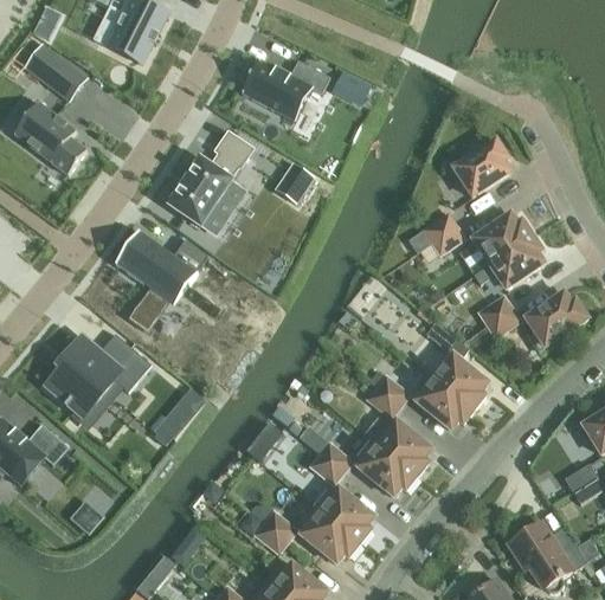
[(111,0),(92,38),(109,46),(142,63),(153,43),(154,44),(155,43),(153,42),(156,33),(159,34),(160,33),(158,32),(159,28),(168,12),(146,0),(111,0)]
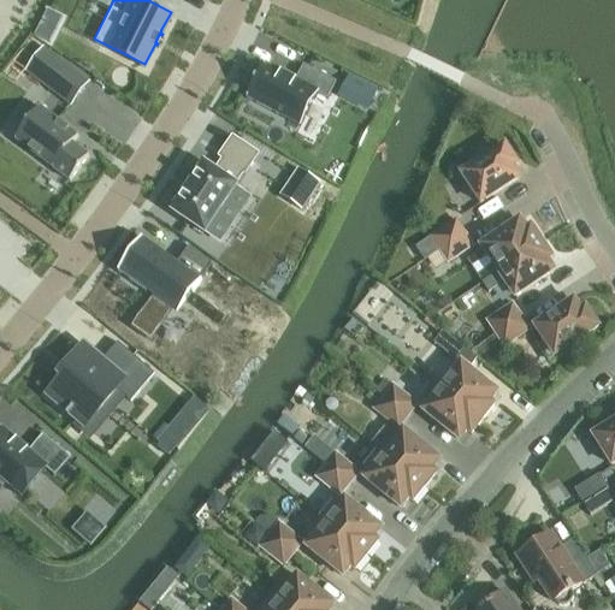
[(42,43),(24,66),(71,102),(88,78),(42,43)]
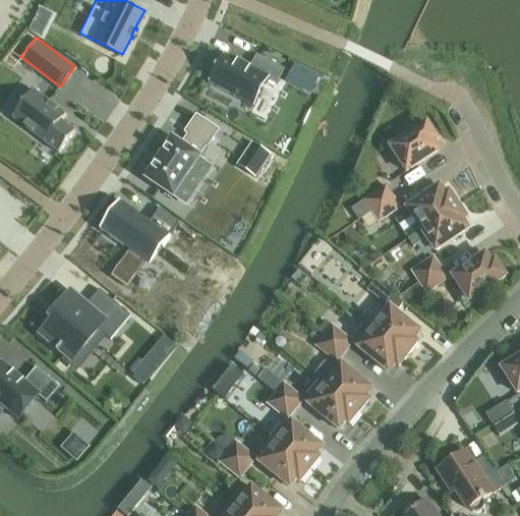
[(223,50),(208,79),(253,104),(268,76),(276,80),(284,66),(256,51),(249,64),(223,50)]
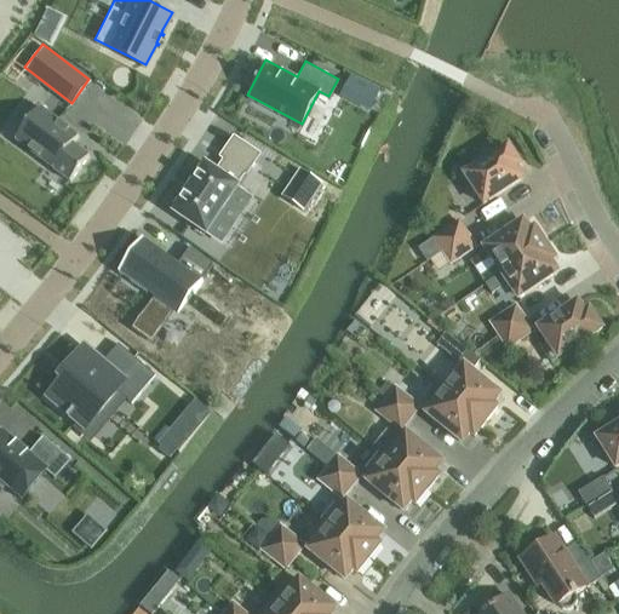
[(367,80),(357,102),(368,108),(379,86),(367,80)]
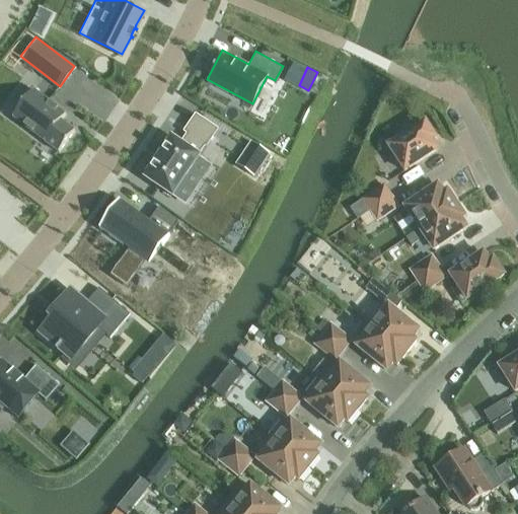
[(32,87),(11,115),(58,149),(74,128),(60,118),(65,112),(32,87)]
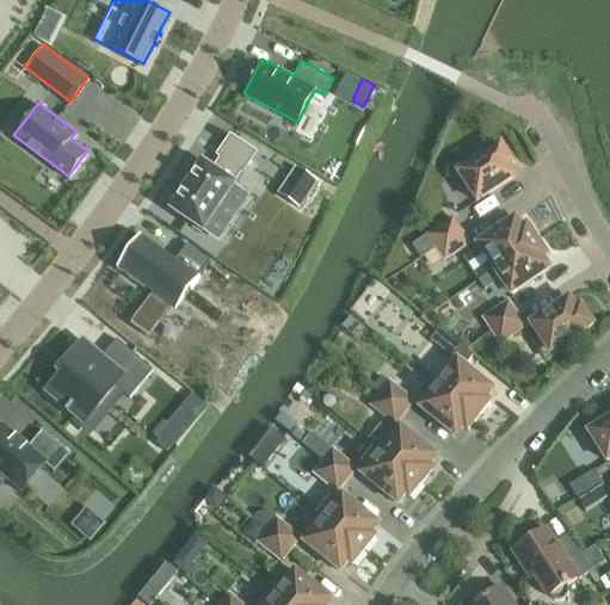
[(182,187),(170,205),(202,228),(234,180),(232,179),(240,167),(242,168),(256,149),(229,131),(216,152),(220,154),(213,166),(201,159),(190,176),(189,176),(180,187),(182,187)]
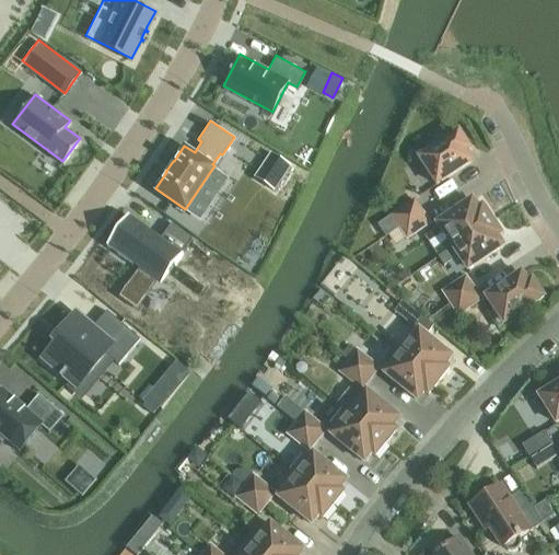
[(470,146),(458,129),(434,145),(432,141),(420,149),(421,152),(418,154),(435,182),(470,159),(467,153),(468,152),(466,149),(470,146)]
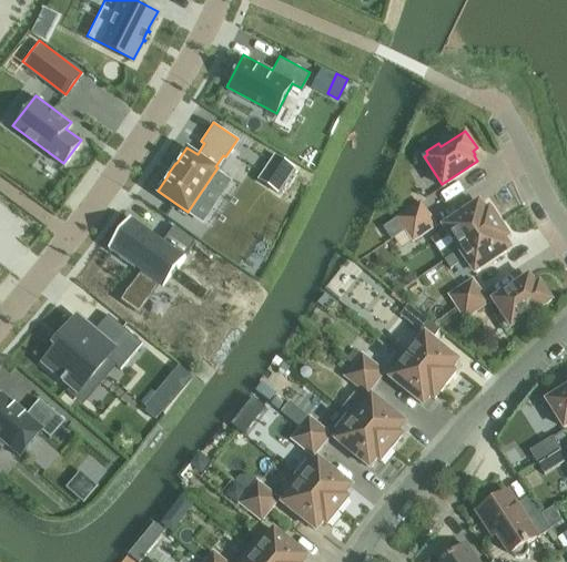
[(275,152),(259,176),(275,188),(293,163),(275,152)]
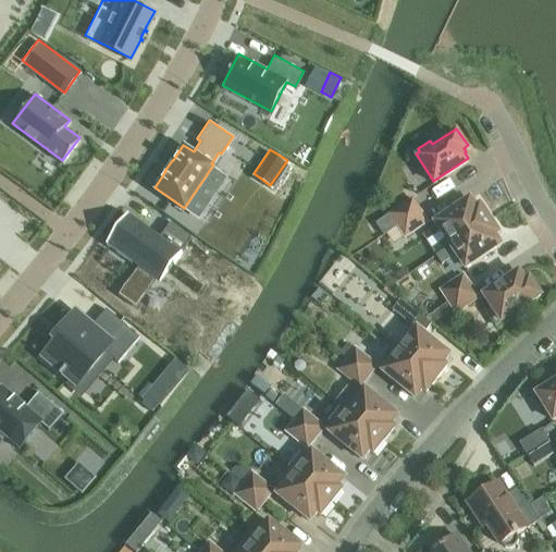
[(411,195),(388,211),(374,220),(383,232),(397,222),(404,234),(428,219),(411,195)]
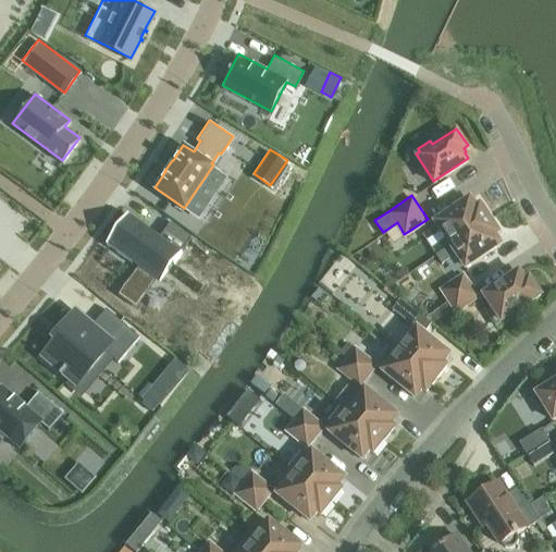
[(449,242),(489,216),(480,201),(476,205),(473,200),(472,201),(468,196),(434,219),(449,242)]
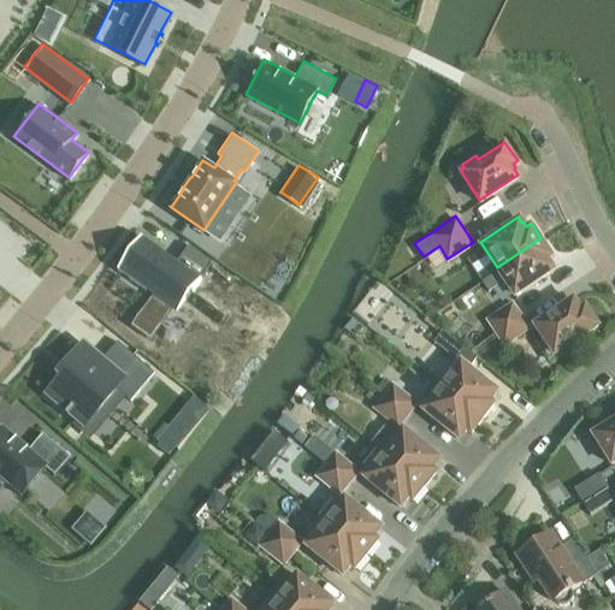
[(141,234),(117,267),(152,292),(130,323),(149,337),(172,307),(176,309),(191,288),(200,276),(212,260),(188,243),(176,259),(141,234)]
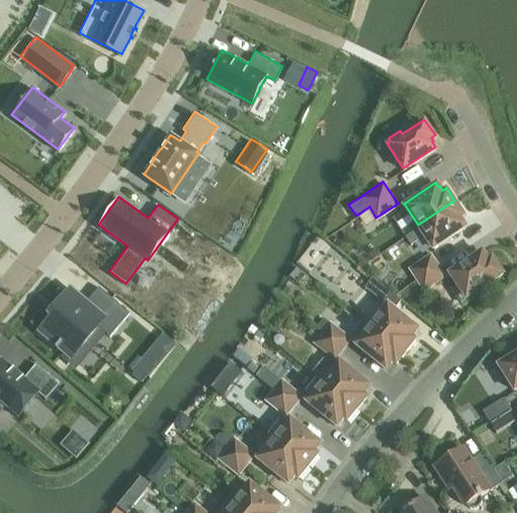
[(418,225),(405,234),(410,242),(423,233),(432,247),(464,225),(460,220),(461,219),(459,216),(463,214),(454,200),(418,225)]
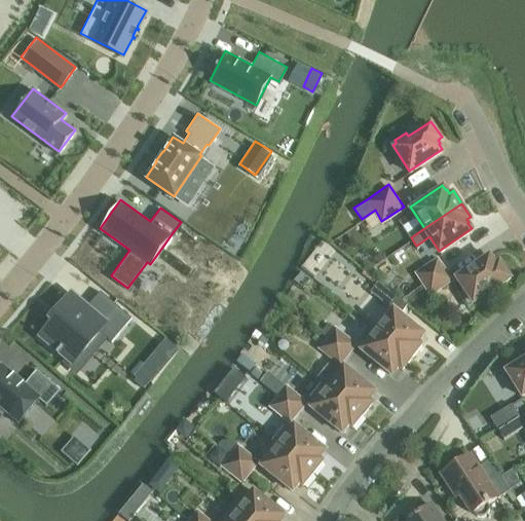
[(510,275),(499,259),(495,262),(493,259),(492,259),(488,254),(456,275),(462,286),(457,290),(467,304),(476,299),(478,301),(489,294),(487,291),(510,275)]
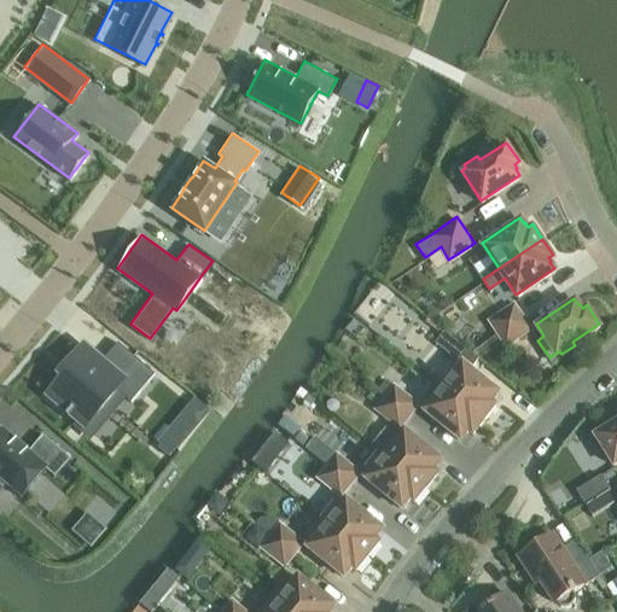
[(496,331),(522,313),(513,301),(488,318),(496,331)]
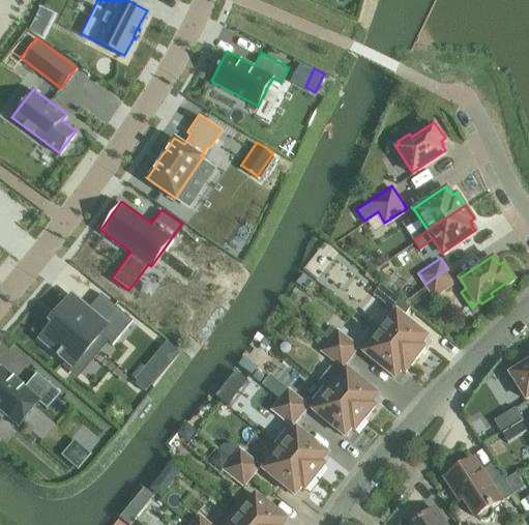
[(447,268),(425,284),(433,294),(454,280),(447,268)]
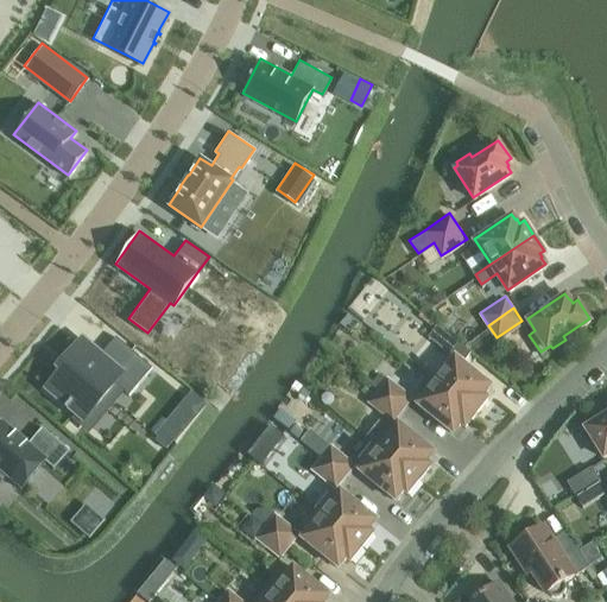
[(347,311),(340,321),(349,328),(356,318),(347,311)]
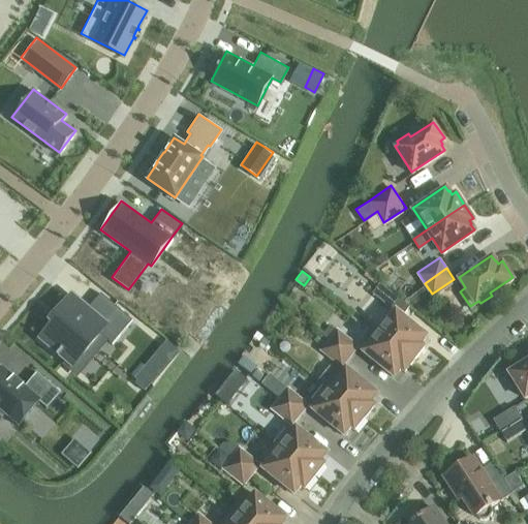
[(378,329),(413,357),(424,344),(420,342),(423,339),(422,338),(426,333),(401,313),(409,304),(379,280),(371,290),(395,309),(378,329)]
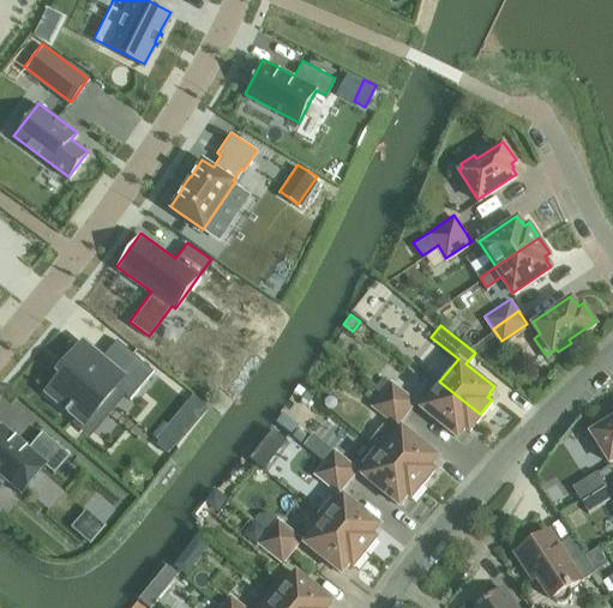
[(68,362),(46,389),(67,407),(65,410),(67,411),(70,409),(76,415),(85,422),(116,385),(125,392),(130,397),(152,369),(116,337),(101,355),(82,339),(65,359),(68,362)]
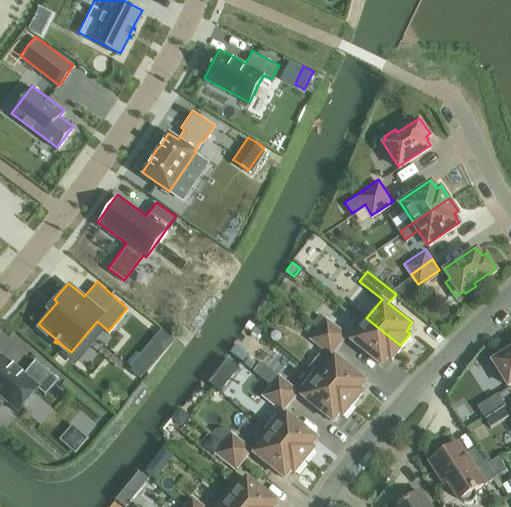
[(400,345),(366,318),(362,314),(351,327),(356,331),(350,338),(380,362),(384,357),(385,358),(387,354),(391,357),(400,345)]
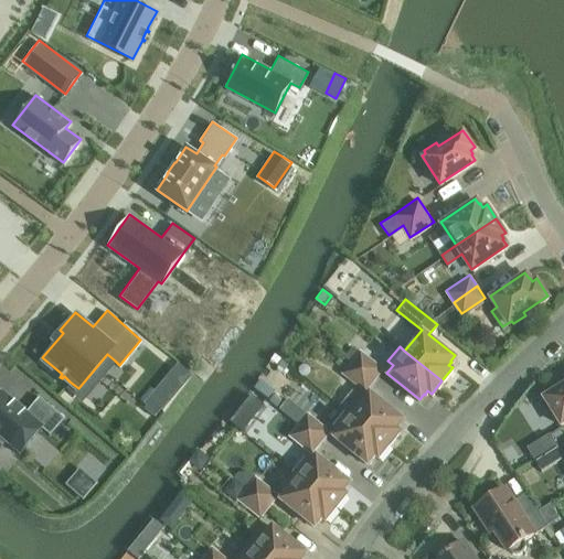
[(351,361),(373,378),(382,367),(360,350),(351,361)]
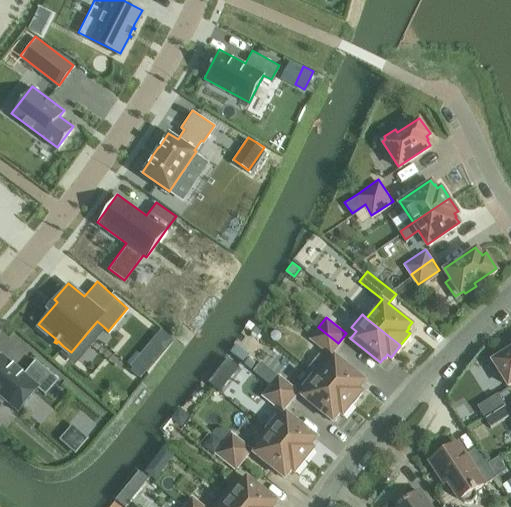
[(160,327),(148,342),(159,352),(172,337),(160,327)]
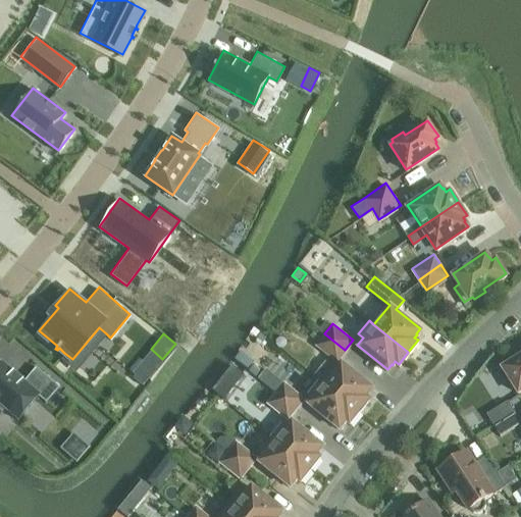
[(345,350),(324,333),(316,343),(336,359),(345,350)]
